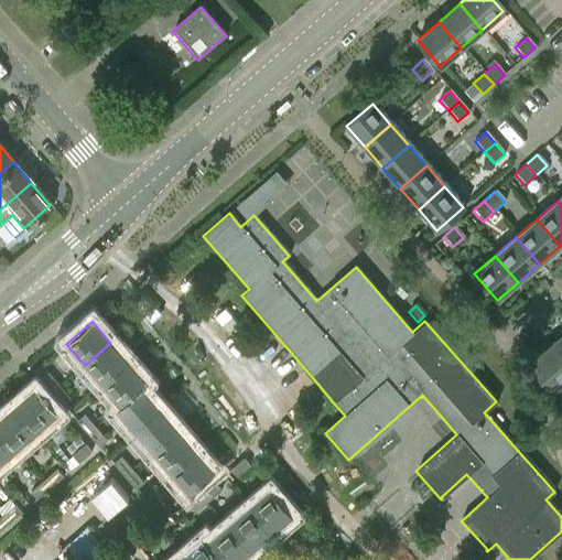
[(561,357),(561,334),(550,345),(561,357)]
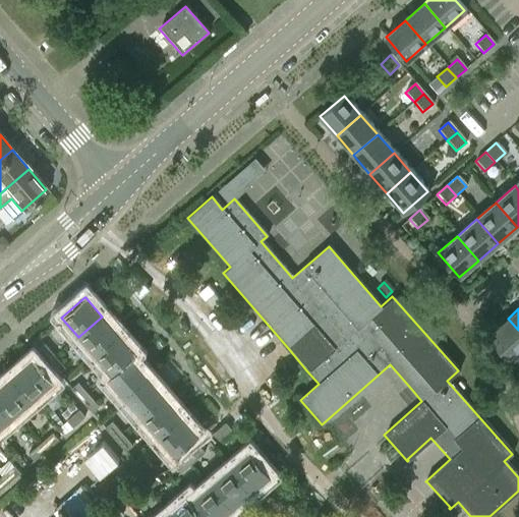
[(95,356),(118,335),(102,317),(78,337),(95,356)]
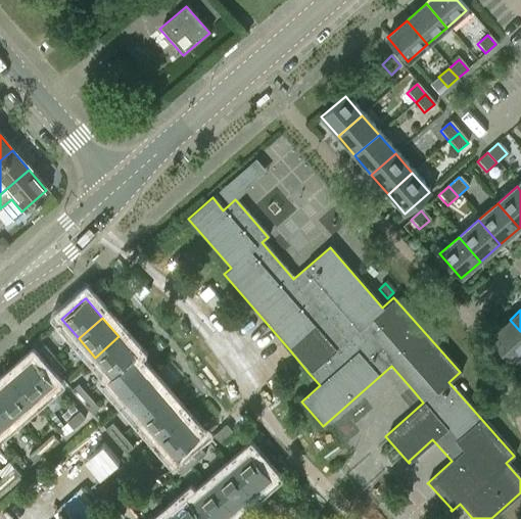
[(513,362),(520,354),(520,331),(510,320),(490,336),(513,362)]
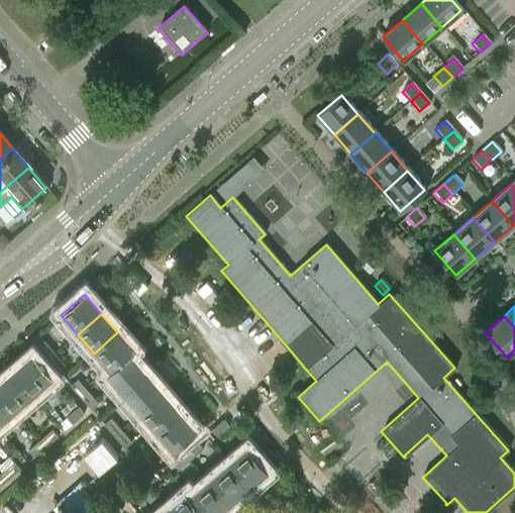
[(111,373),(129,356),(134,351),(117,332),(94,353),(111,373)]
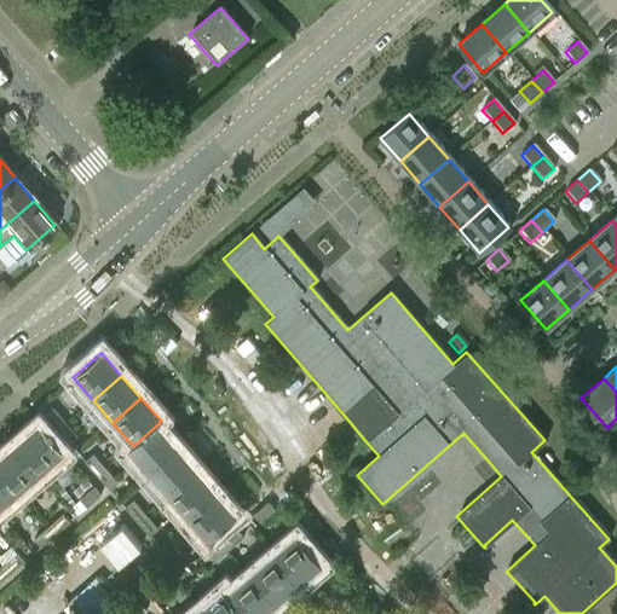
[(56,433),(64,426),(51,411),(44,418),(56,433)]
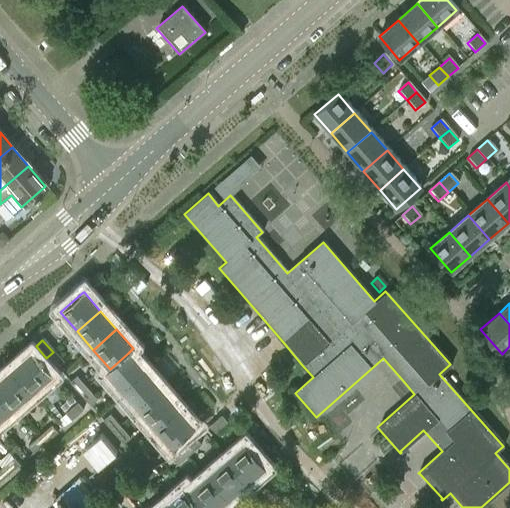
[(56,370),(63,364),(53,352),(46,358),(56,370)]
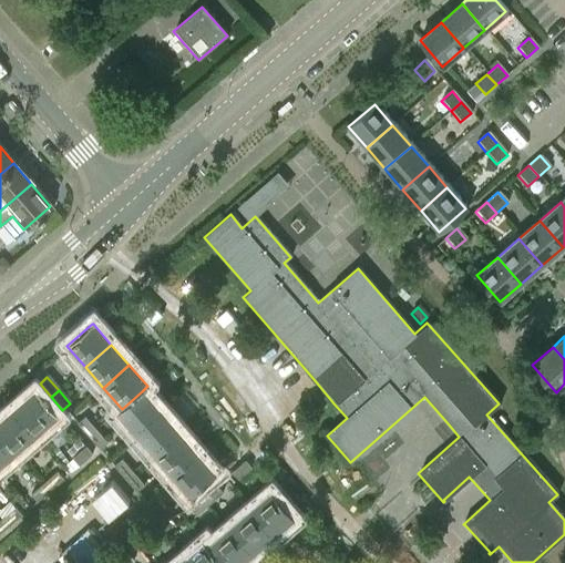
[(37,434),(58,417),(36,391),(14,409),(37,434)]
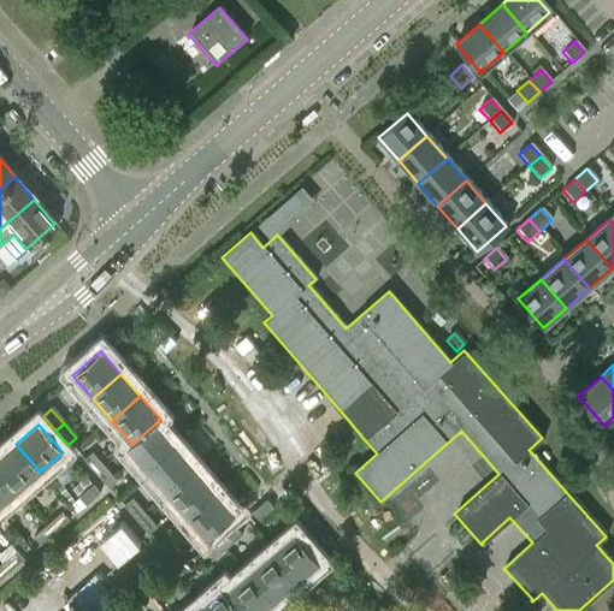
[(147,472),(175,446),(154,425),(133,444),(127,449),(147,472)]
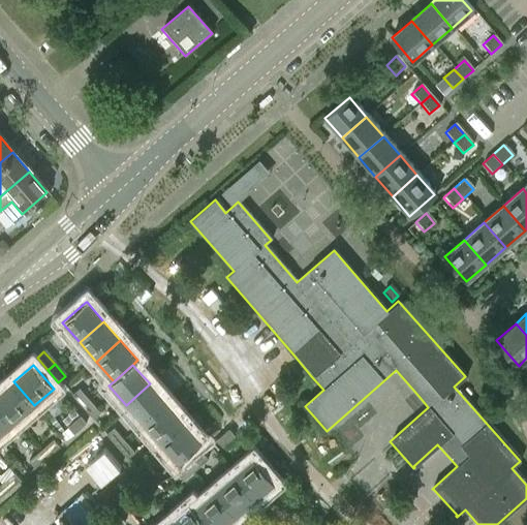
[(0,405),(14,423),(34,405),(13,381),(0,393),(0,405)]
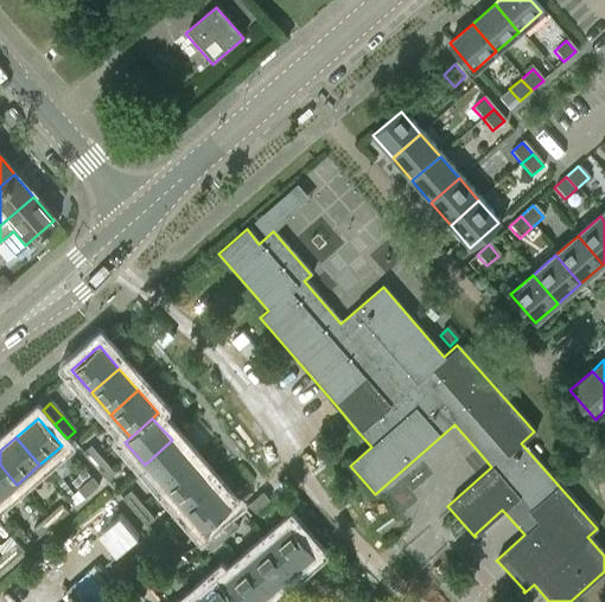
[(164,487),(191,462),(172,440),(145,465),(164,487)]
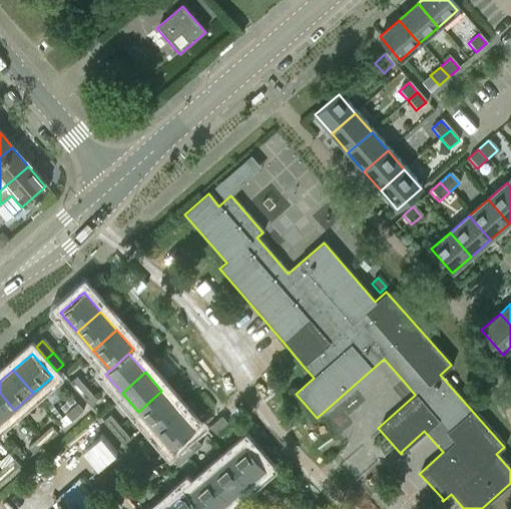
[(79,397),(86,391),(76,380),(69,385),(79,397)]
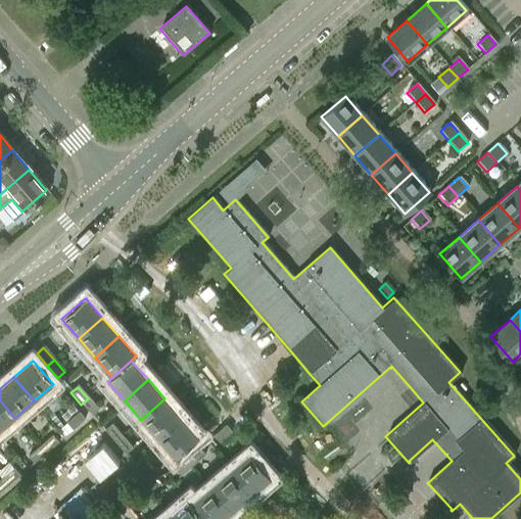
[(91,417),(98,411),(88,398),(81,405),(91,417)]
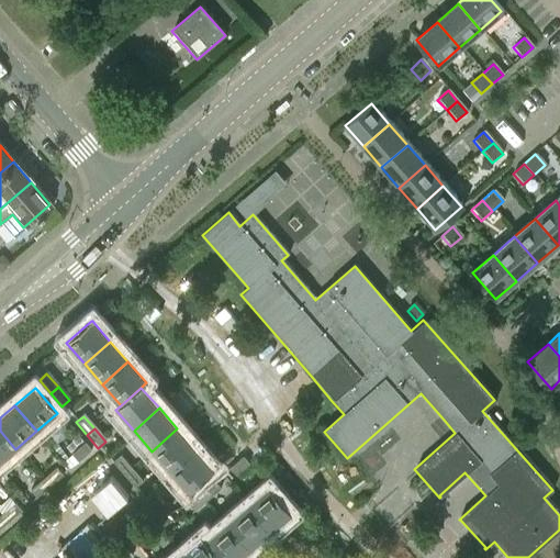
[(170,472),(196,449),(177,428),(152,452),(170,472)]
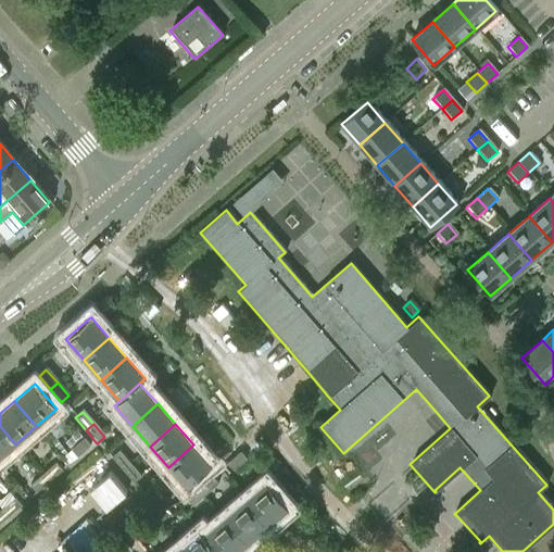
[(0,458),(15,444),(0,426),(0,458)]
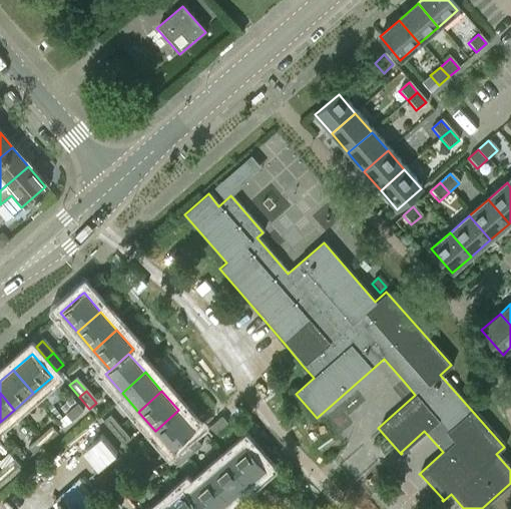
[(57,409),(64,417),(77,406),(69,398),(57,409)]
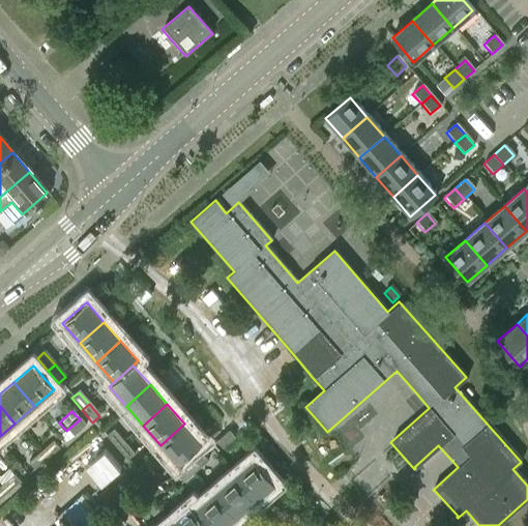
[(72,437),(85,427),(80,419),(66,431),(72,437)]
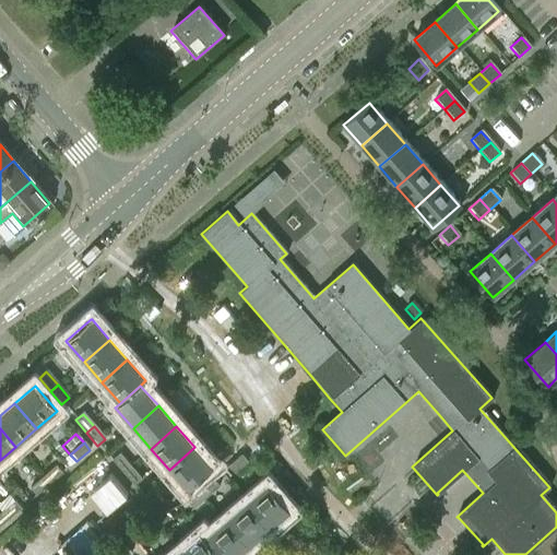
[(187,489),(212,468),(194,447),(169,470),(187,489)]
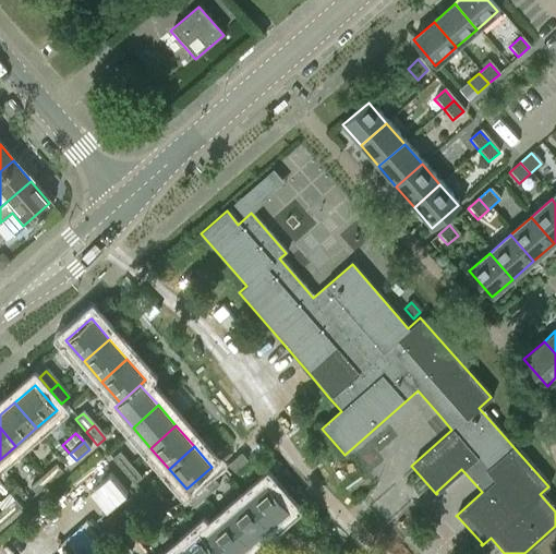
[(122,473),(130,467),(118,455),(111,460),(122,473)]
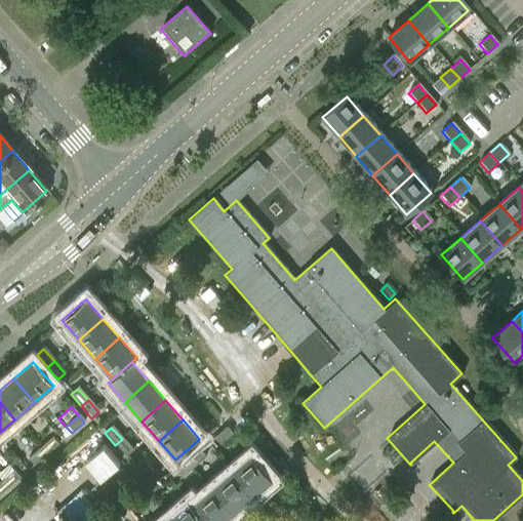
[(219,445),(232,435),(227,429),(214,439),(219,445)]
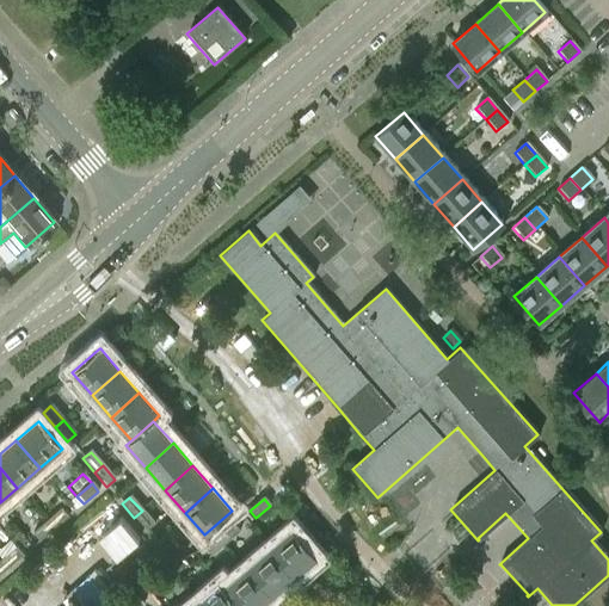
[(53,531),(67,518),(60,511),(45,523),(53,531)]
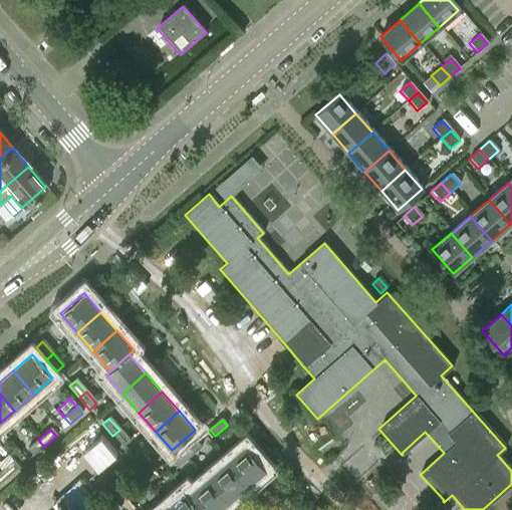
[(122,448),(130,442),(119,430),(112,436),(122,448)]
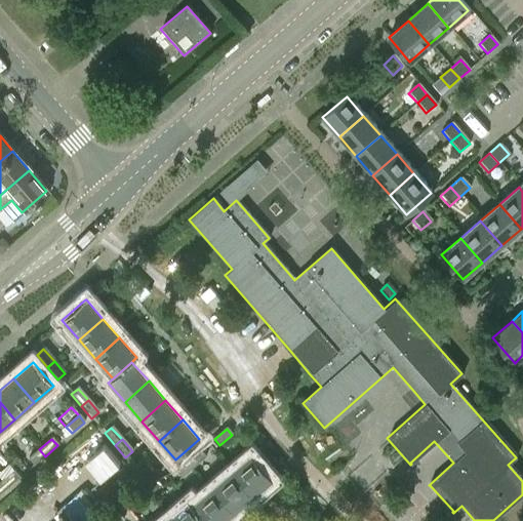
[(33,467),(45,456),(39,449),(27,461),(33,467)]
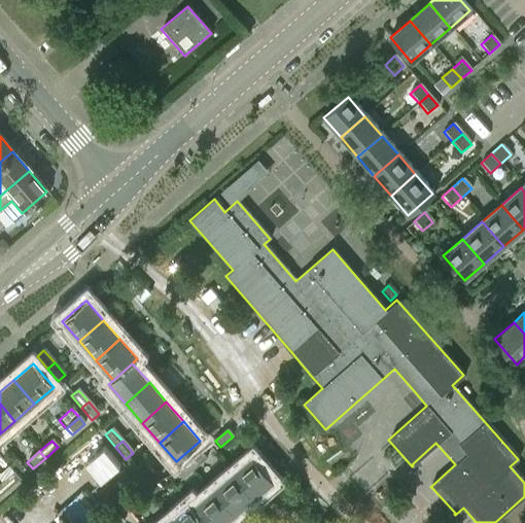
[(206,459),(201,453),(200,452),(187,463),(194,471),(206,459)]
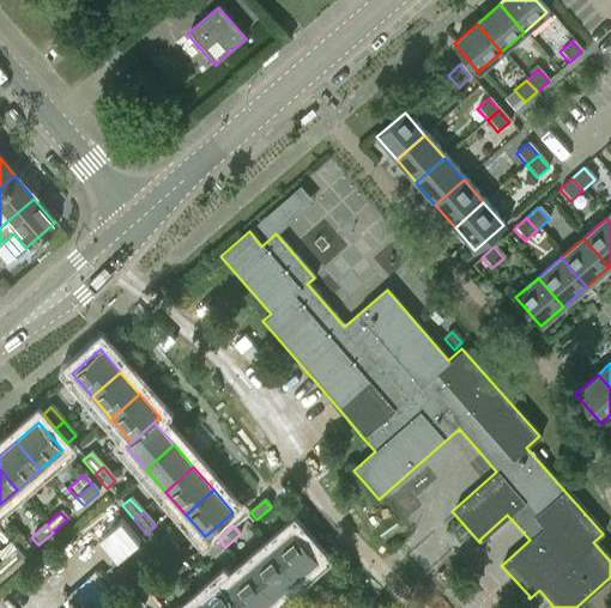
[(294,579),(316,560),(292,532),(270,552),(294,579)]
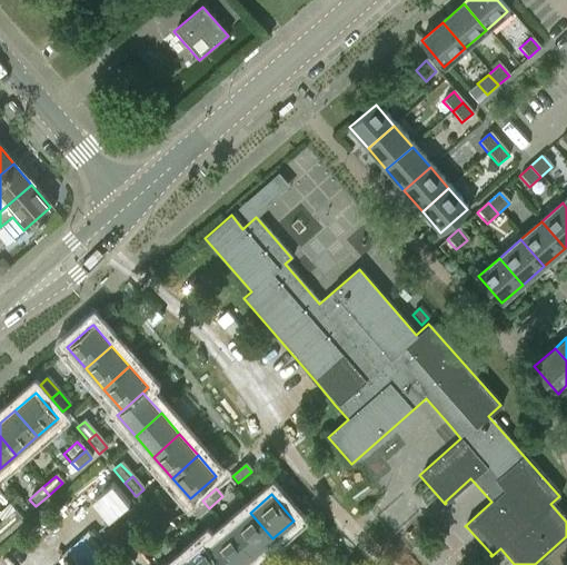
[(157,521),(163,514),(152,501),(145,506),(157,521)]
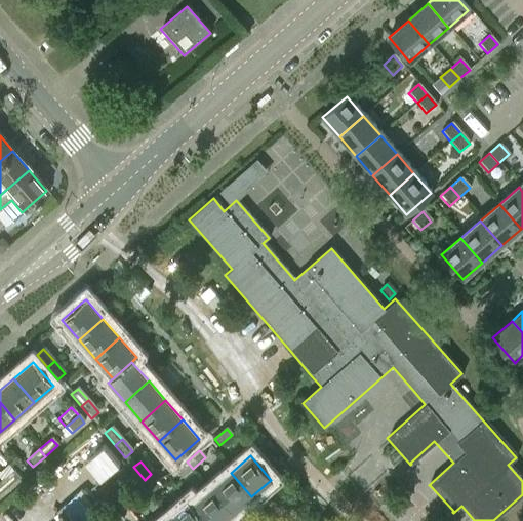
[(180,479),(193,469),(187,462),(174,472),(180,479)]
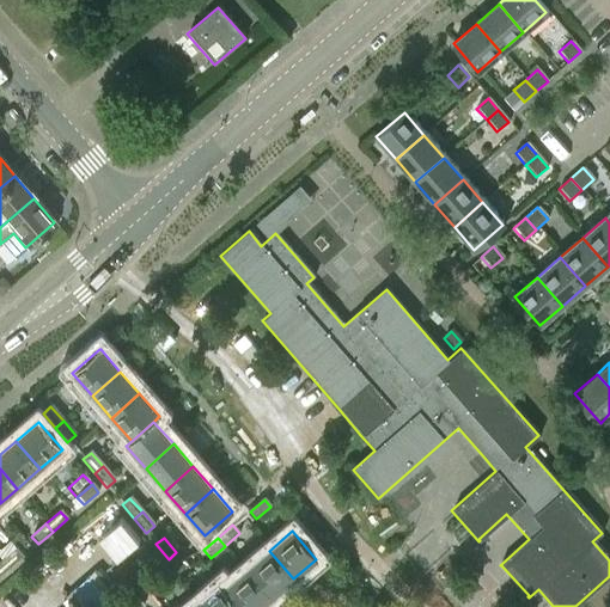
[(7,570),(22,558),(16,550),(1,563),(7,570)]
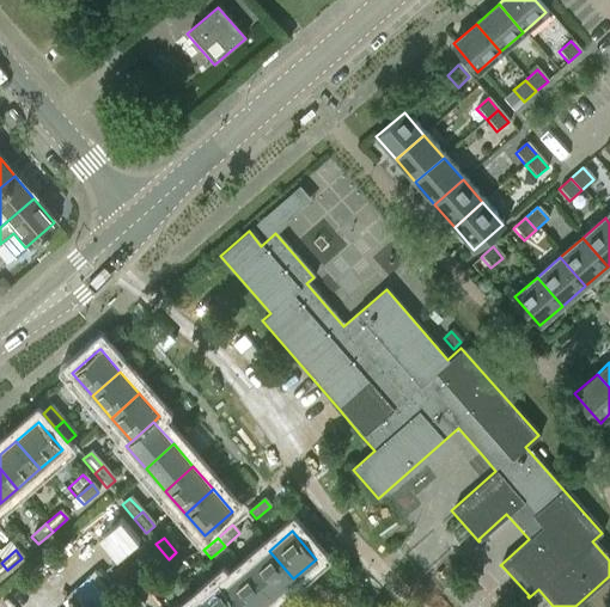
[(270,598),(293,578),(269,551),(246,570),(270,598)]
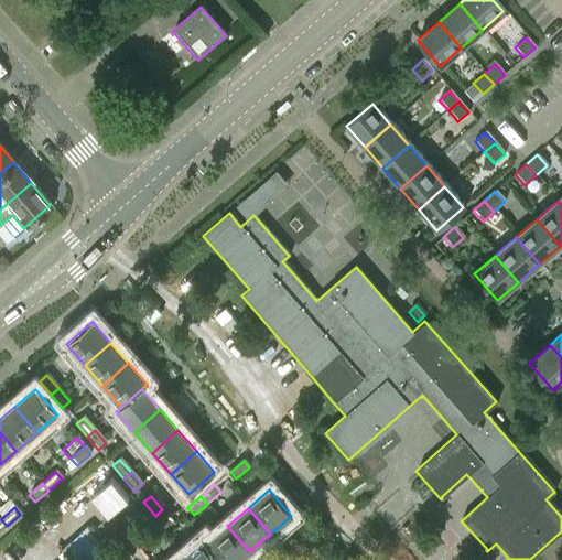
[(159,536),(172,525),(165,517),(152,528),(159,536)]
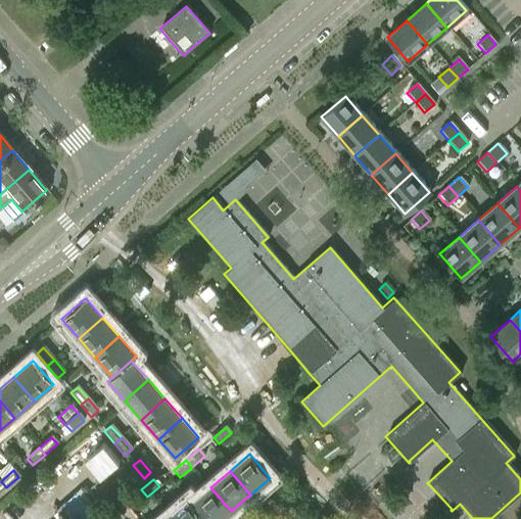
[(222,518),(231,511),(210,487),(191,505),(202,518),(222,518)]
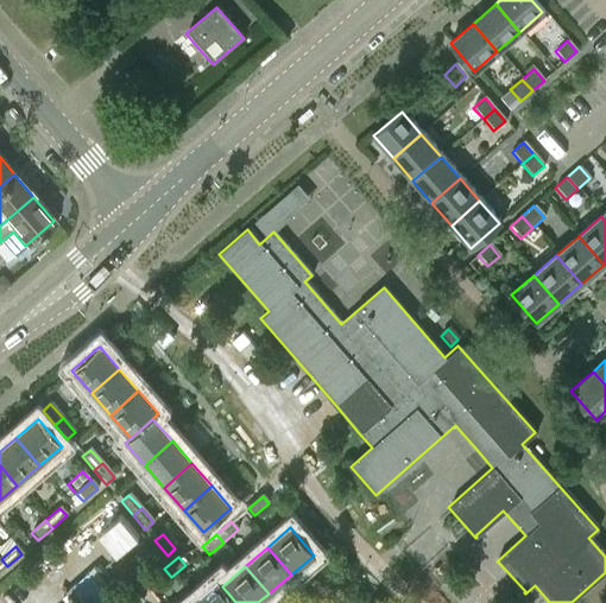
[(157,589),(171,577),(164,569),(151,582),(157,589)]
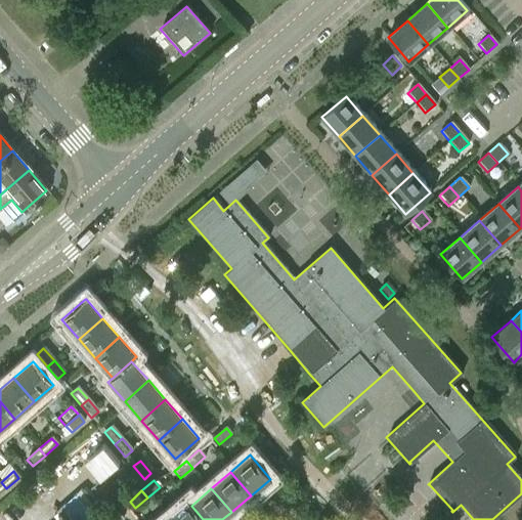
[(203,519),(191,506),(186,501),(168,517),(170,519),(203,519)]
